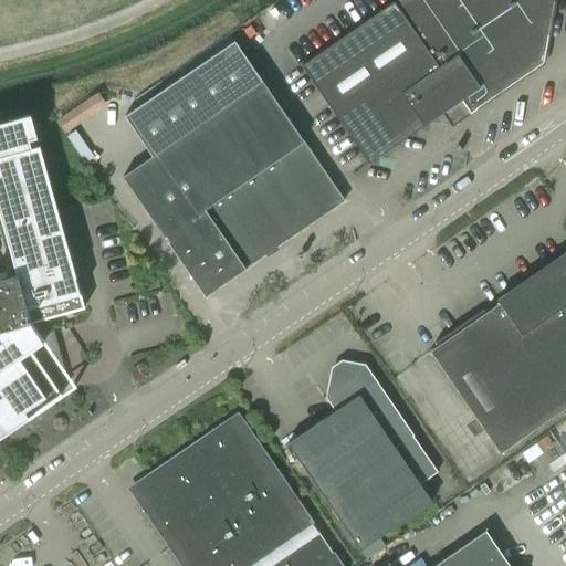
[(396,0),(301,65),(368,164),(442,114),(451,127),(459,123),(470,115),(478,109),(477,108),(543,63),(554,1),(553,0),(396,0)]
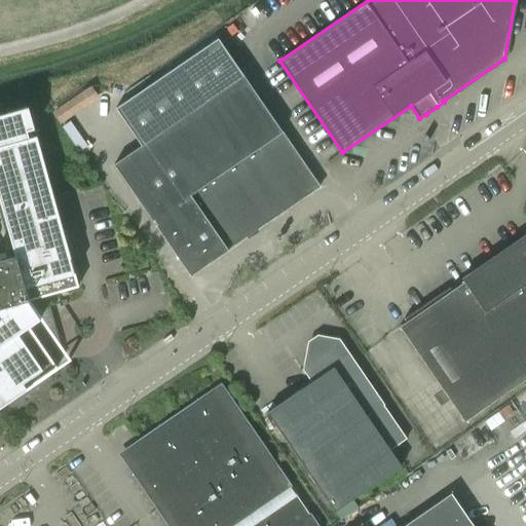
[(141,146),(114,164),(191,276),(321,186),(243,75),(218,38),(115,108),(141,146)]
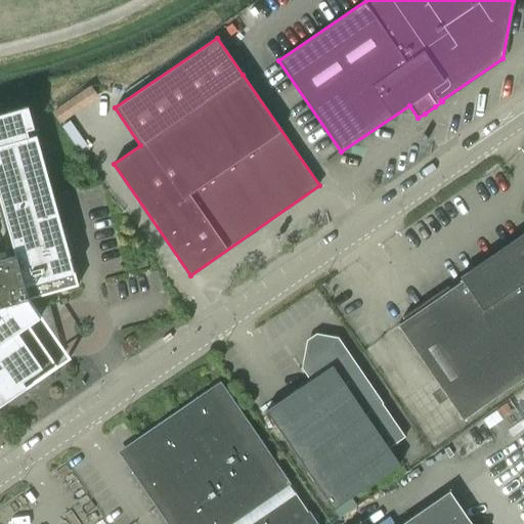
[(60,123),(88,103),(79,90),(51,110),(60,123)]
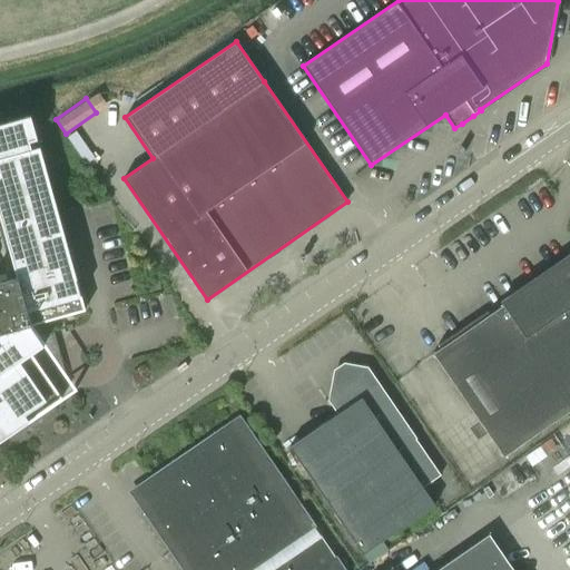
[(0,440),(62,399),(31,354),(43,345),(30,325),(85,311),(39,147),(31,149),(29,143),(37,140),(36,134),(30,116),(0,124),(0,217),(17,278),(9,281),(0,283),(0,440)]
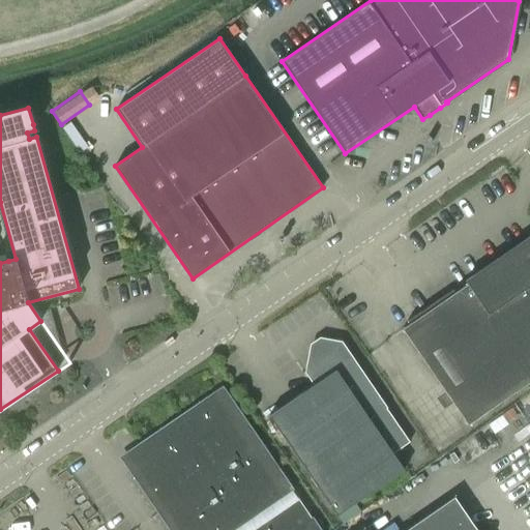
[(529,171),(487,201),(529,264),(529,171)]
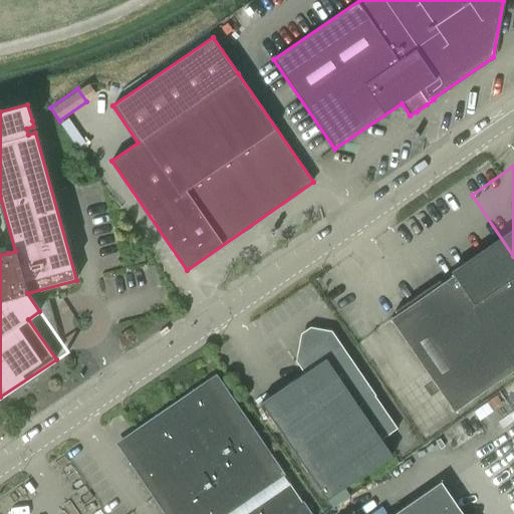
[(513,369),(419,232),(358,274),(459,419),(513,380),(513,369)]
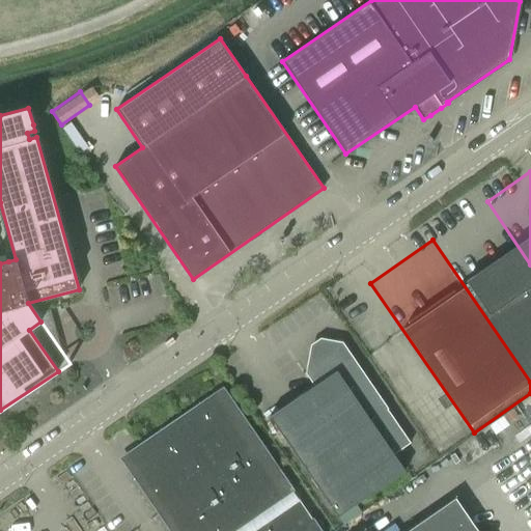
[(394,454),(410,443),(387,409),(387,410),(341,343),(320,339),(312,345),(308,366),(319,382),(270,416),(338,516),(406,470),(394,454)]
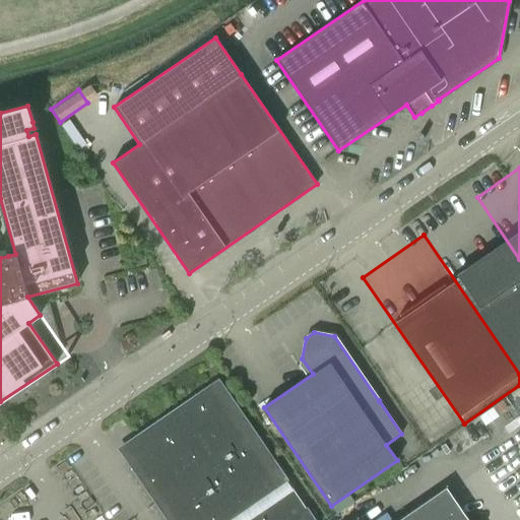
[(219,378),(133,437),(137,442),(125,450),(133,462),(128,465),(166,519),(315,519),(307,507),(306,508),(287,481),(288,480),(219,378)]
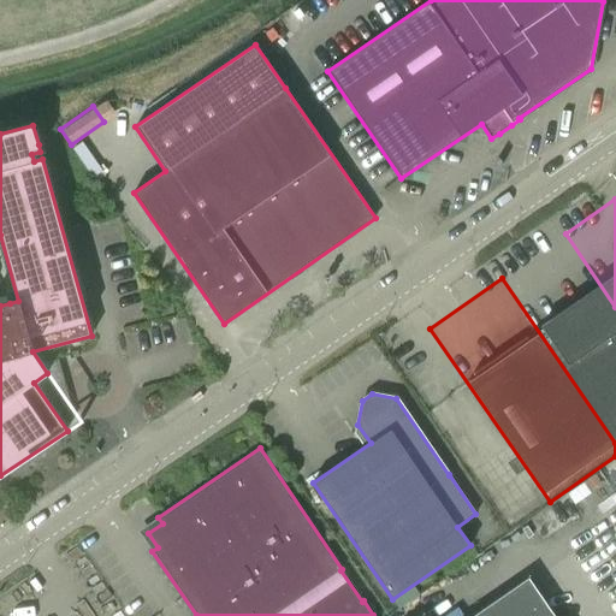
[(422,615),(421,615),(555,615),(528,578),(473,615),(422,615)]
